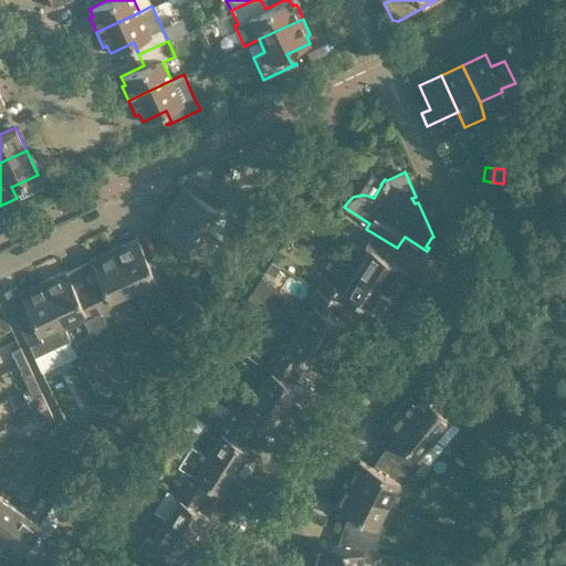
[(337,188),(324,179),(315,191),(328,201),(337,188)]
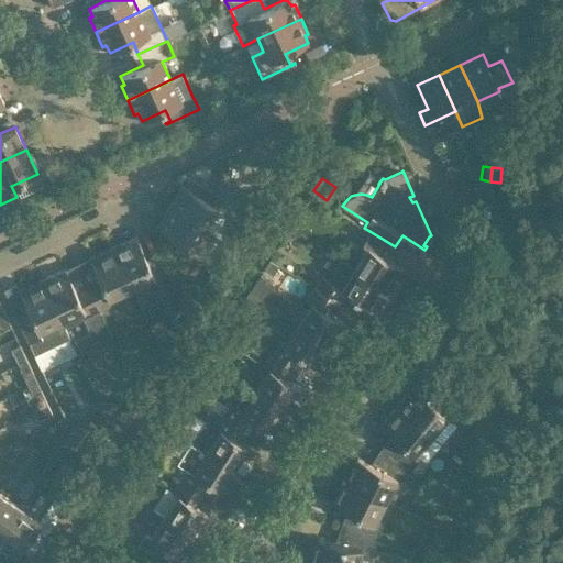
[(183,185),(169,205),(205,227),(222,198),(191,179),(186,187),(183,185)]
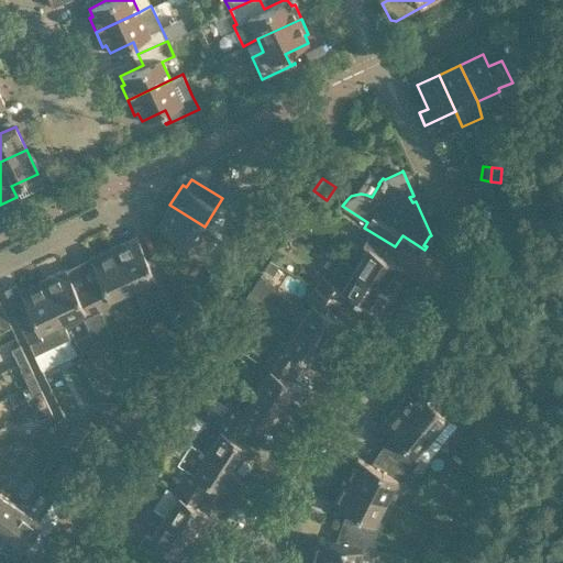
[(218,235),(205,227),(169,205),(156,225),(179,240),(174,247),(186,255),(191,247),(205,255),(218,235)]
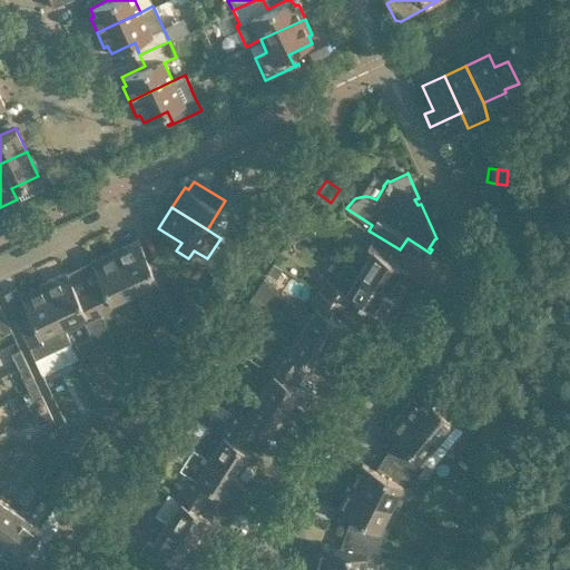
[(411,273),(392,261),(400,249),(374,234),(366,246),(372,249),(359,271),(396,295),(411,273)]
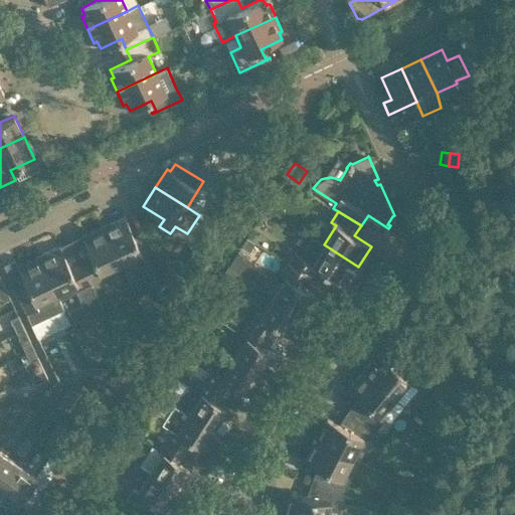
[(125,215),(103,224),(121,262),(139,253),(157,292),(167,279),(159,261),(144,227),(133,233),(125,215)]
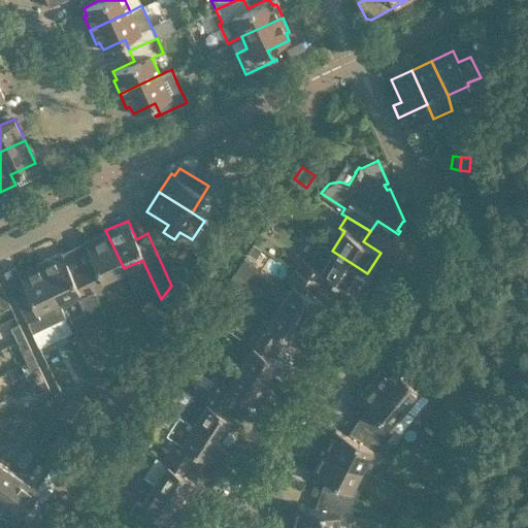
[(93,259),(81,264),(93,290),(105,284),(102,278),(124,268),(105,230),(84,240),(93,259)]
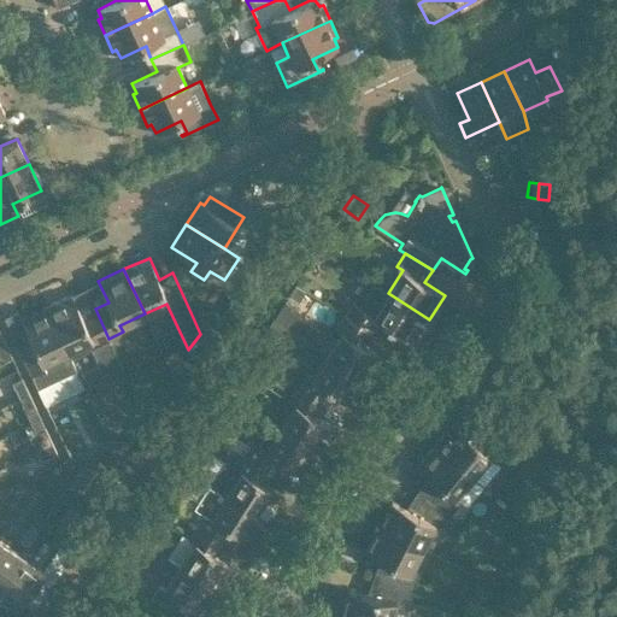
[(305,289),(295,283),(289,294),(299,300),(305,289)]
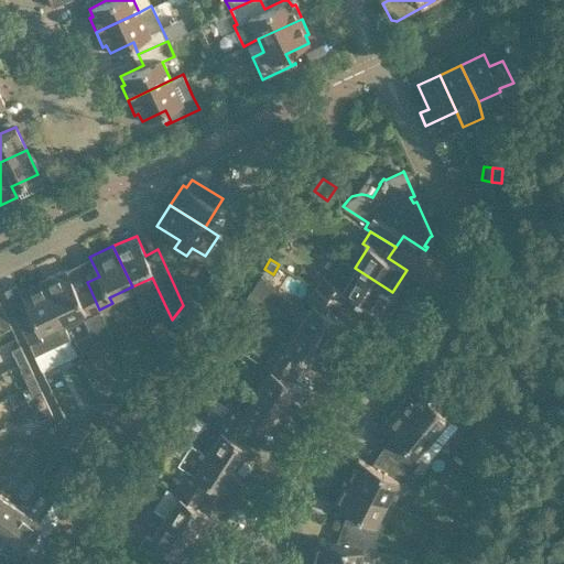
[(392,292),(355,268),(343,260),(329,280),(322,275),(314,288),(339,303),(346,292),(378,313),(392,292)]
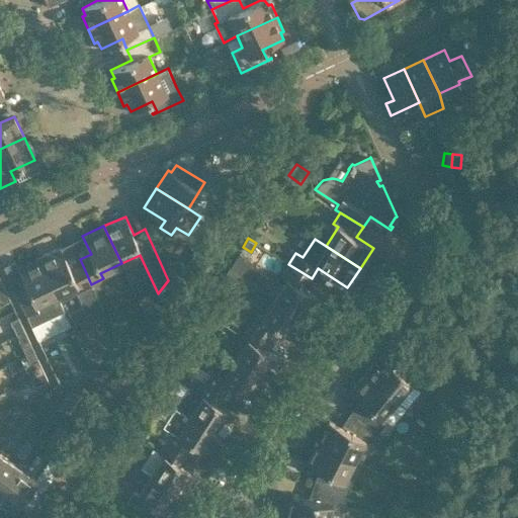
[(61,246),(38,256),(60,300),(78,293),(85,310),(93,313),(102,309),(91,284),(80,259),(69,265),(61,246)]
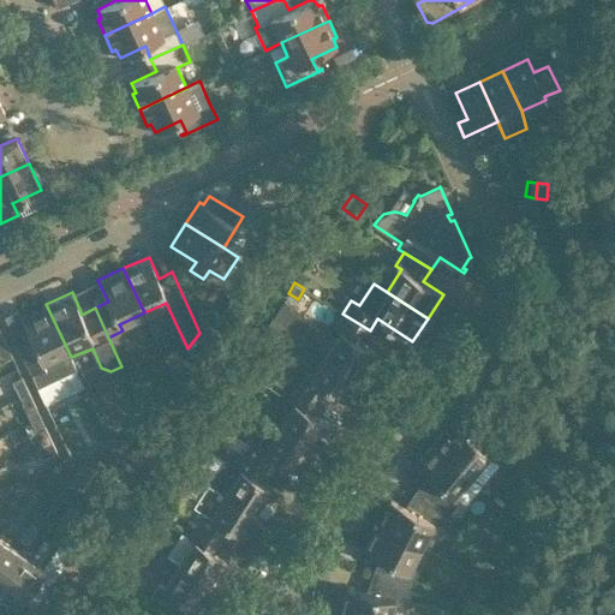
[(284,299),(272,317),(286,327),(298,309),(284,299)]
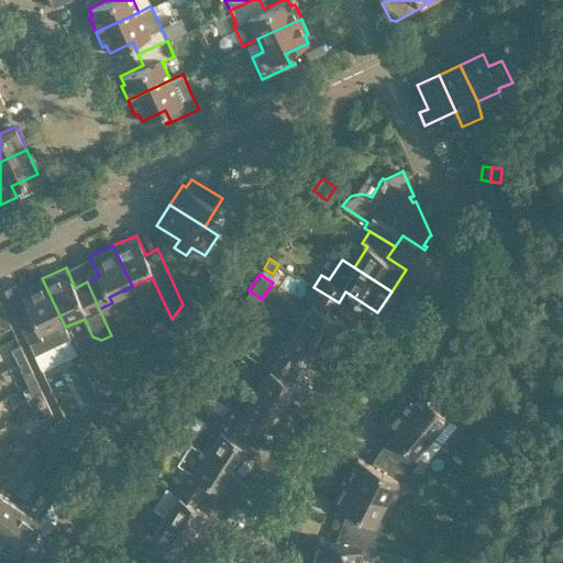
[(65,327),(42,278),(19,289),(29,309),(17,315),(34,354),(69,338),(65,327)]
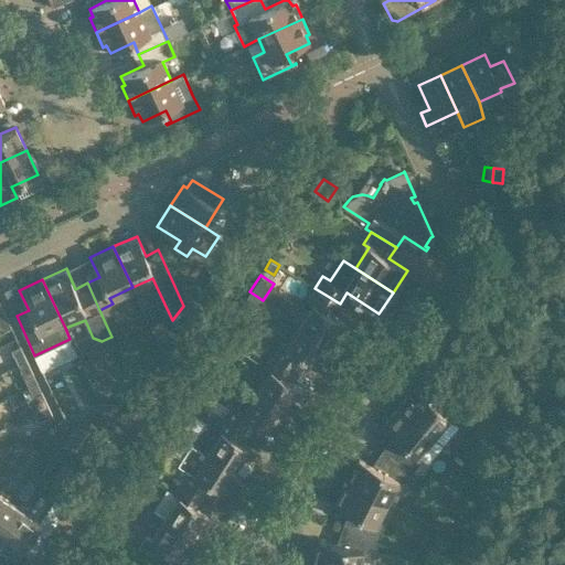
[(332,316),(340,304),(315,288),(307,300),(312,304),(299,324),(337,349),(351,327),(332,316)]
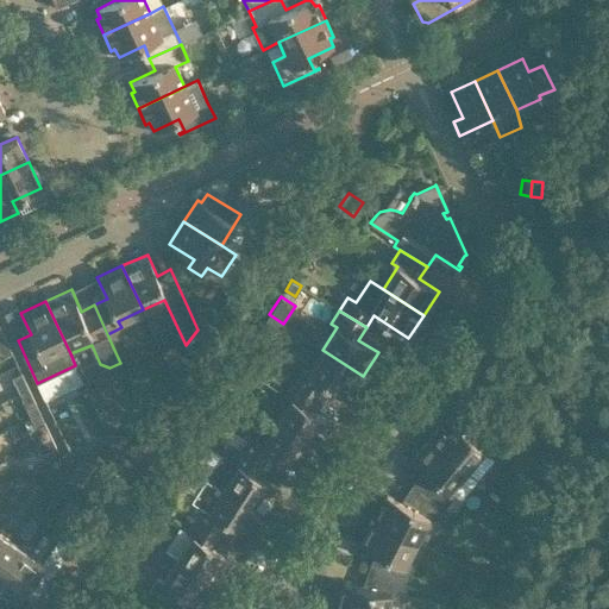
[(283,324),(269,314),(255,338),(268,346),(283,324)]
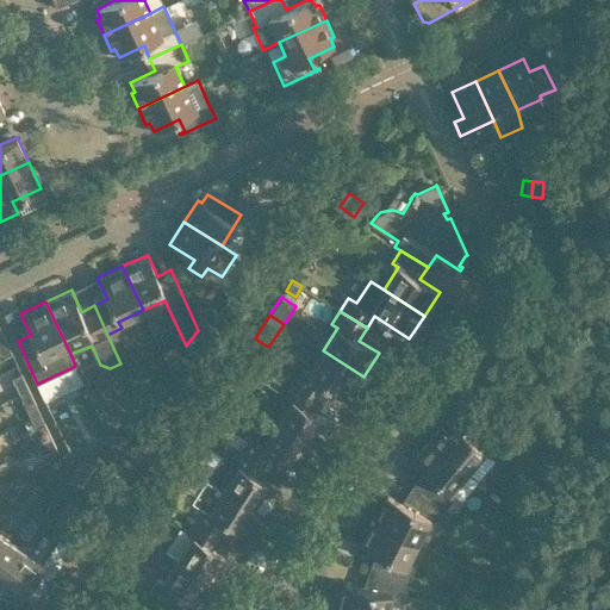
[(255,338),(244,354),(259,363),(268,347),(255,338)]
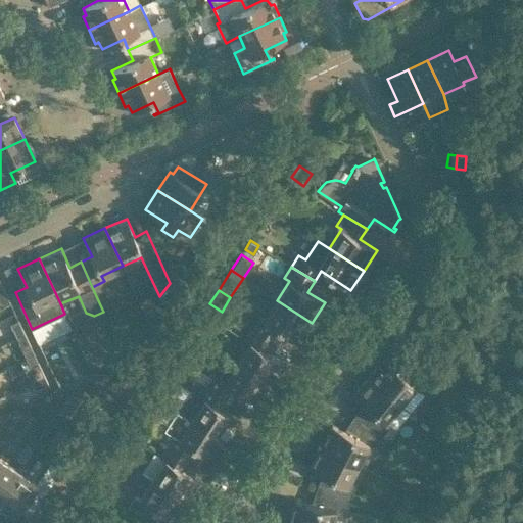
[(0,305),(10,301),(5,291),(0,293),(0,305)]
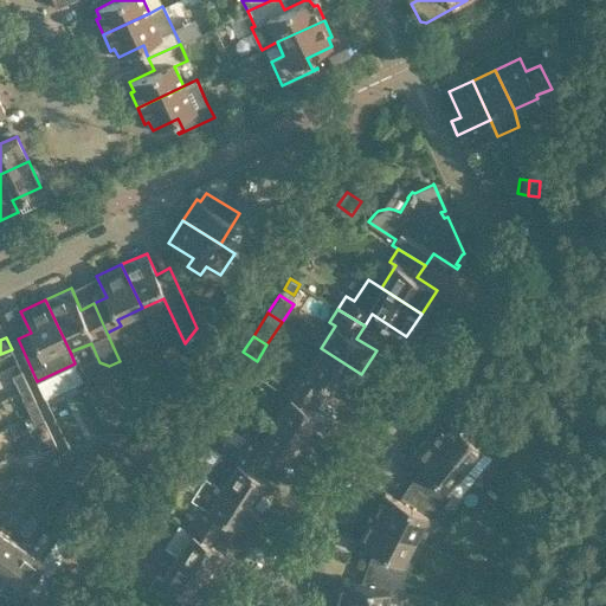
[(346,398),(361,374),(321,348),(307,371),(300,366),(291,379),(318,397),(326,385),(346,398)]
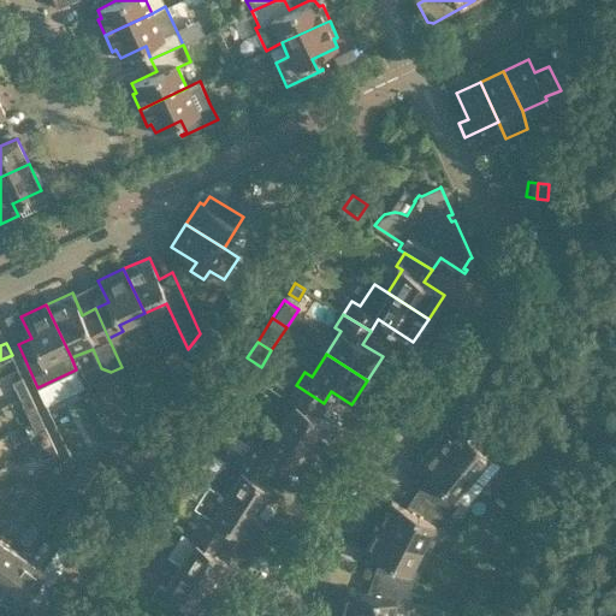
[(12,380),(19,396),(29,392),(22,375),(12,380)]
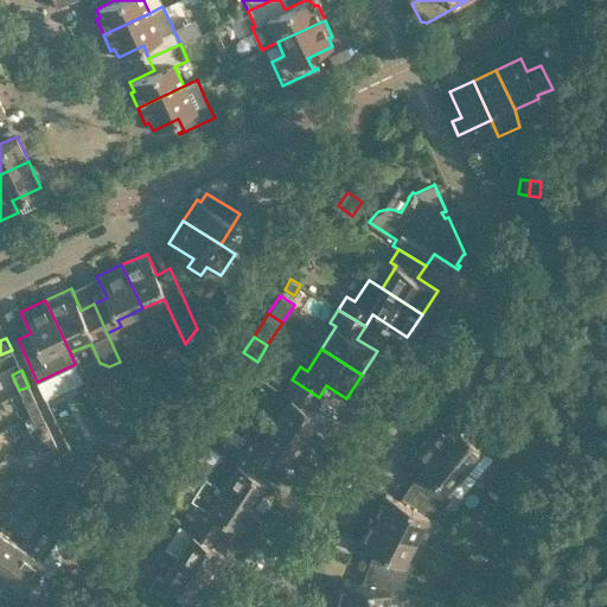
[(224,377),(209,401),(227,413),(242,389),(224,377)]
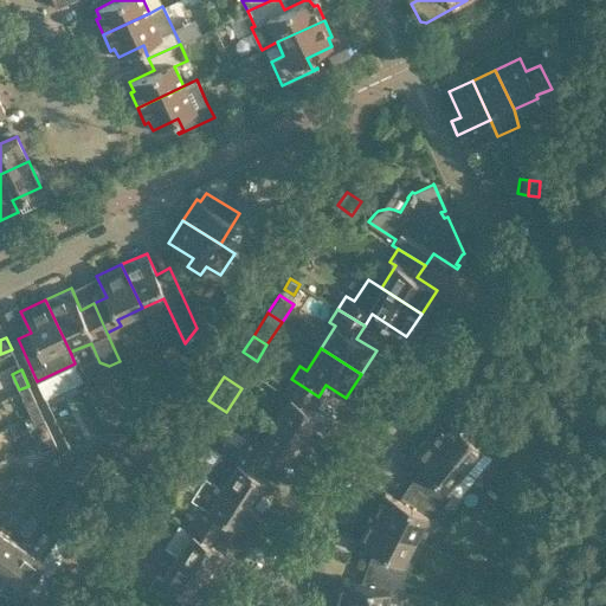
[(310,408),(318,397),(291,379),(283,392),(289,397),(275,418),(315,444),(330,421),(310,408)]
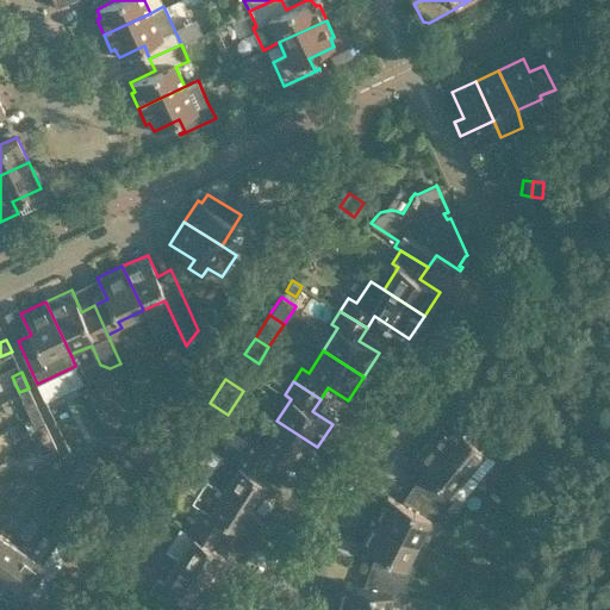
[(36,404),(29,388),(19,392),(26,409),(36,404)]
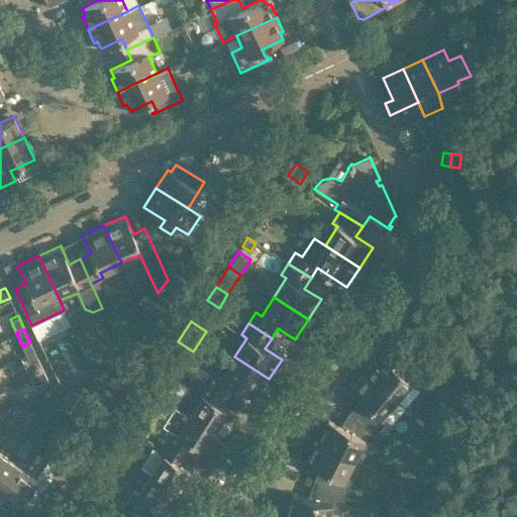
[(178,341),(169,356),(183,366),(193,351),(178,341)]
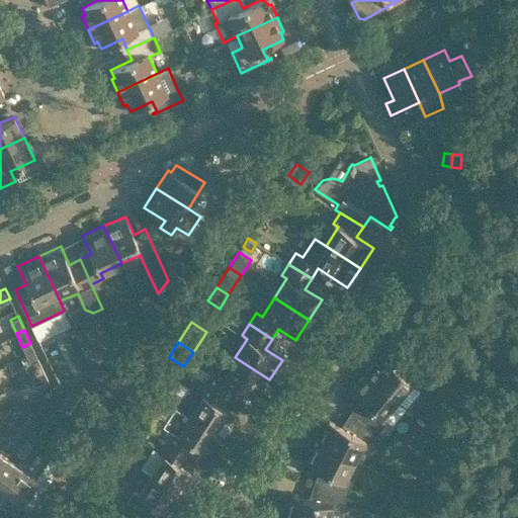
[(432,366),(411,349),(395,367),(379,355),(364,373),(397,400),(411,382),(416,386),(432,366)]
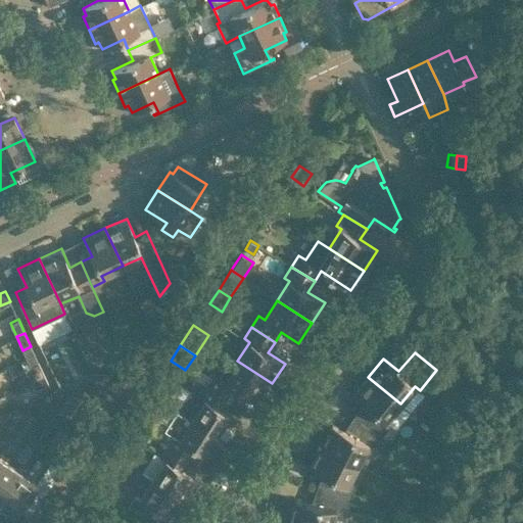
[(44,374),(35,353),(27,358),(36,378),(44,374)]
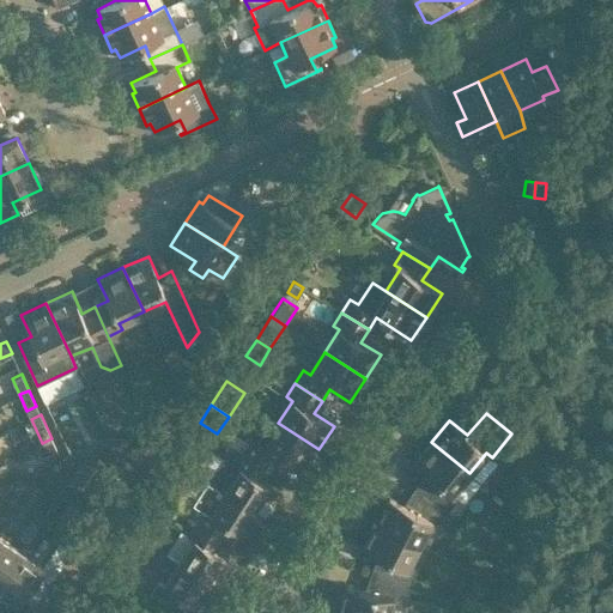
[(304,473),(319,449),(278,423),(263,445),(250,437),(242,450),(268,467),(277,455),(304,473)]
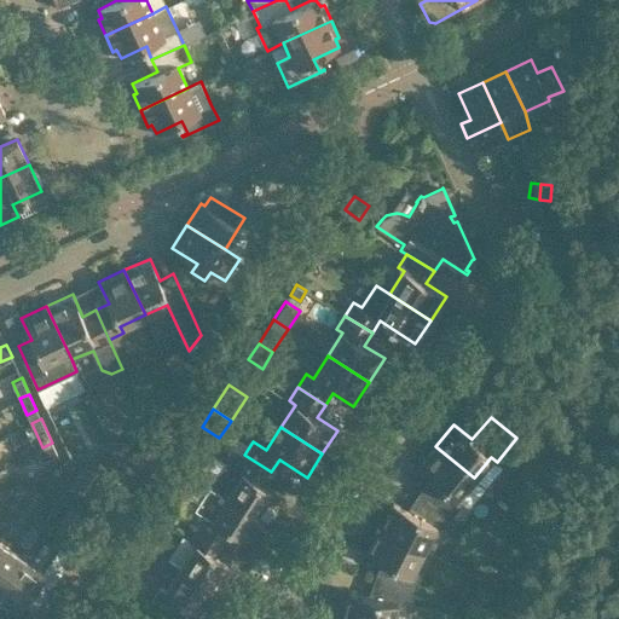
[(57,453),(52,443),(42,447),(36,451),(41,461),(57,453)]
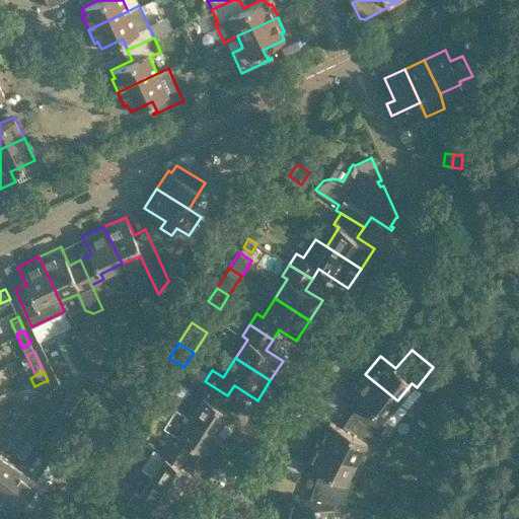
[(397,400),(365,374),(350,392),(366,405),(356,417),(379,432),(387,422),(383,418),(397,400)]
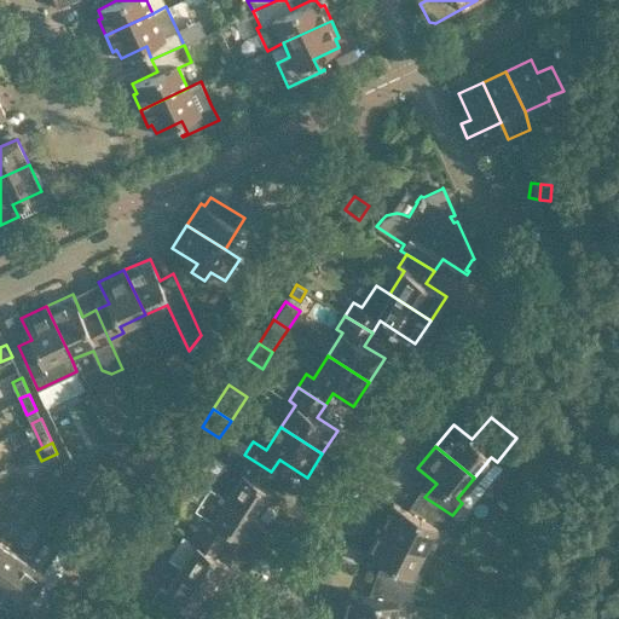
[(264,484),(271,472),(244,455),(235,449),(212,485),(268,521),(284,497),(264,484)]
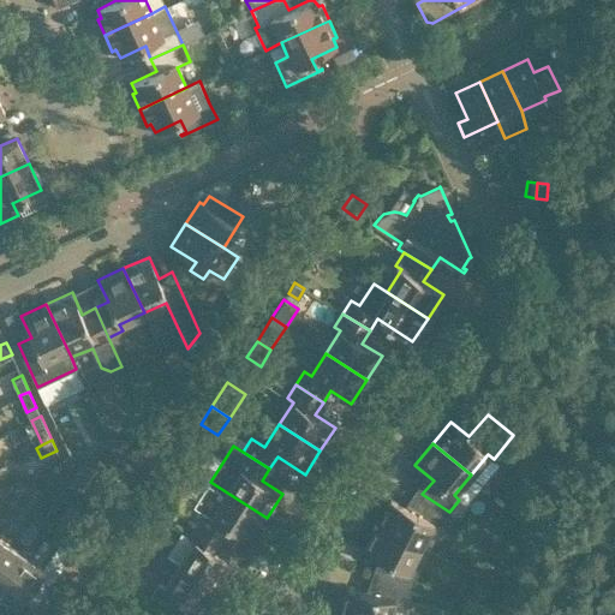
[(79,493),(94,471),(82,464),(67,484),(79,493)]
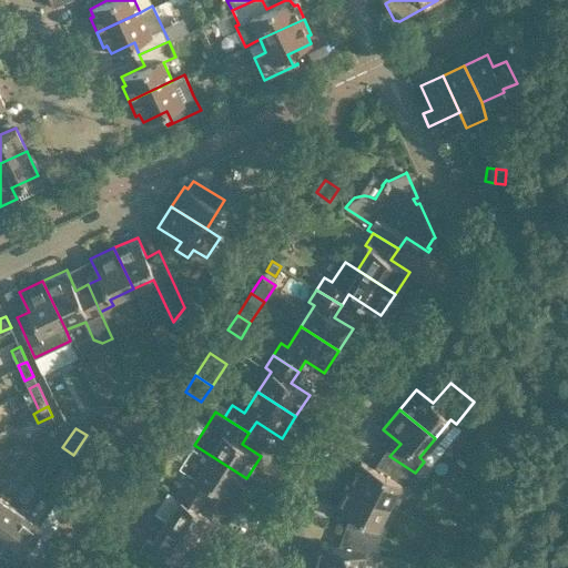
[(232,499),(246,478),(194,445),(172,477),(181,483),(206,499),(213,488),(232,499)]
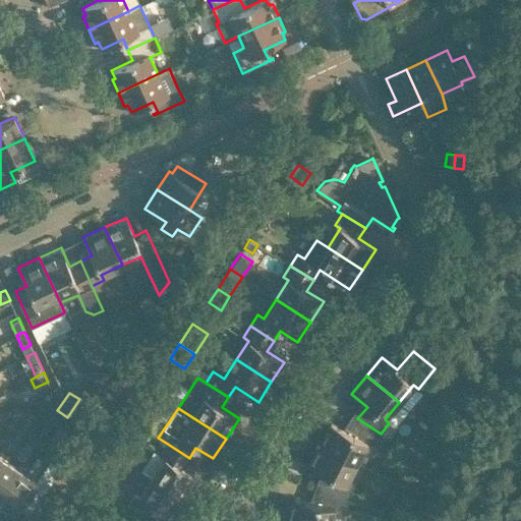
[(369,454),(381,433),(357,418),(350,432),(331,422),(320,444),(356,462),(362,451),(369,454)]
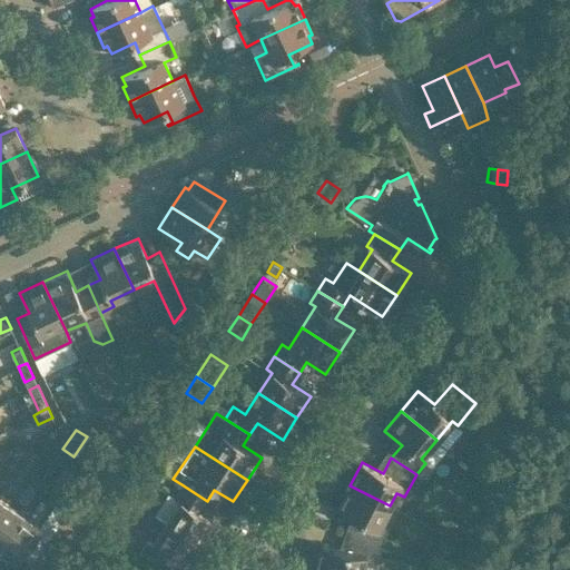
[(25,504),(36,488),(29,483),(18,499),(25,504)]
